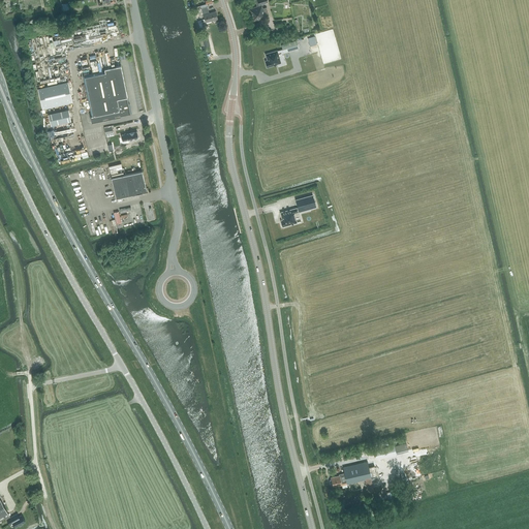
[(268,2),(267,0),(256,0),(258,5),(258,6),(249,9),(253,21),(266,17),(266,16),(269,16),(266,7),(263,8),(262,9),(261,5),(261,4),(268,2)]
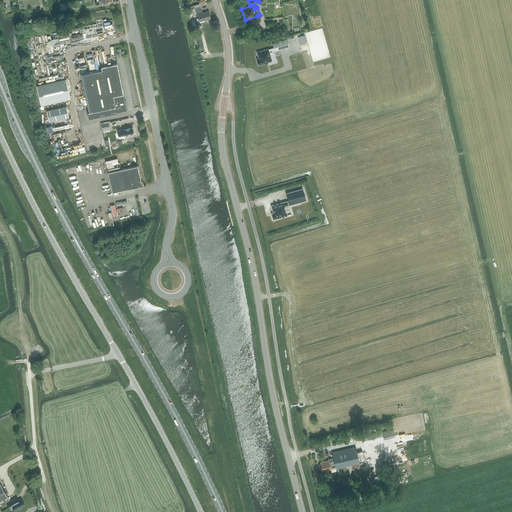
[(201,7),(194,8),(196,13),(197,14),(199,22),(211,19),(209,11),(202,13),(201,7)]
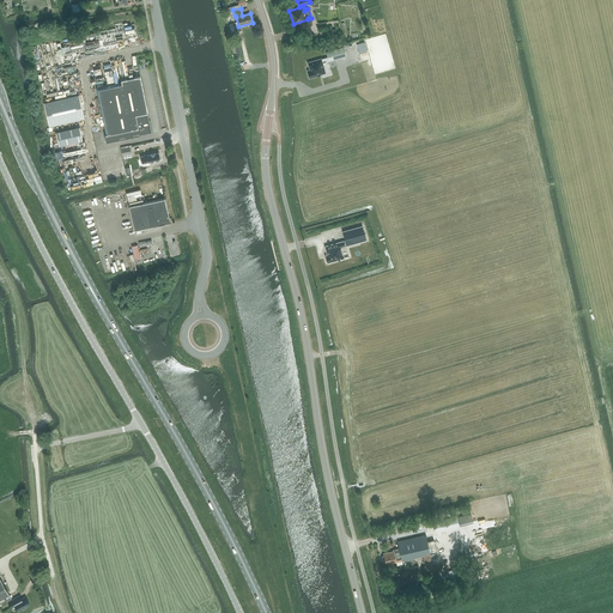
[(365,43),(358,46),(359,53),(368,50),(365,43)]
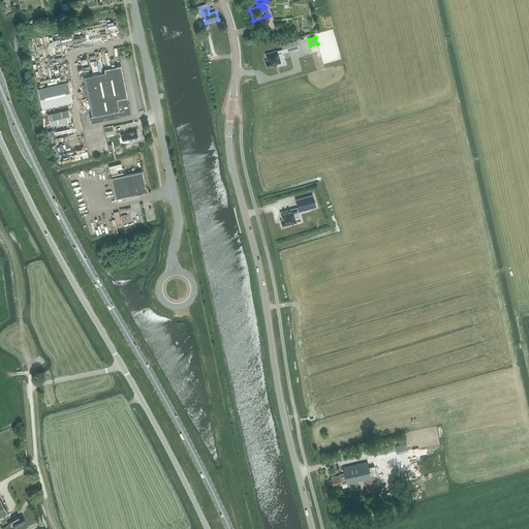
[(297,40),(281,44),(283,53),(299,49),(297,40)]
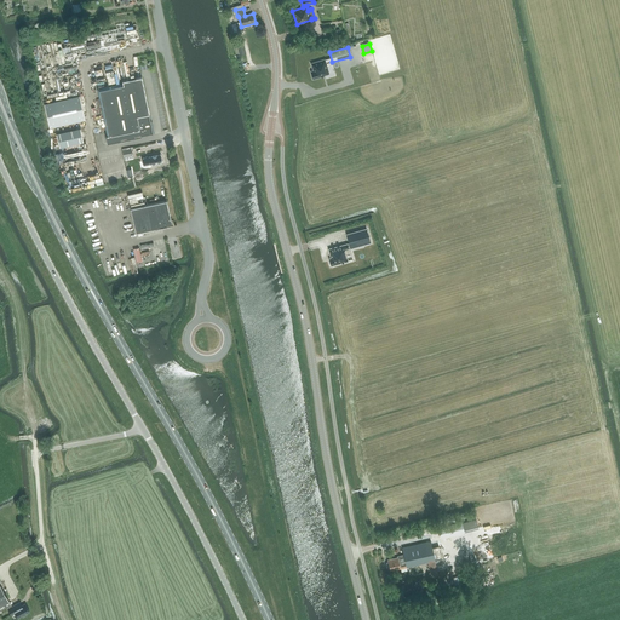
[(311,72),(314,79),(325,76),(325,75),(329,74),(325,59),(311,63),(314,70),(311,72)]
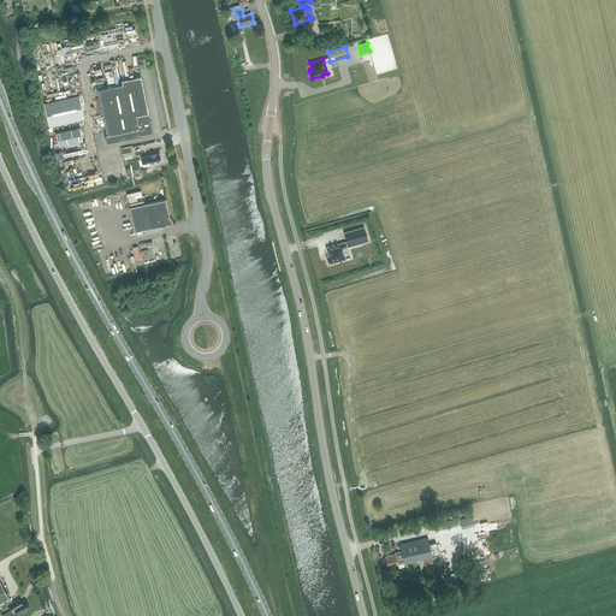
[(96,88),(106,135),(105,136),(106,142),(141,135),(140,134),(152,131),(148,113),(141,76),(122,81),(122,83),(96,88)]
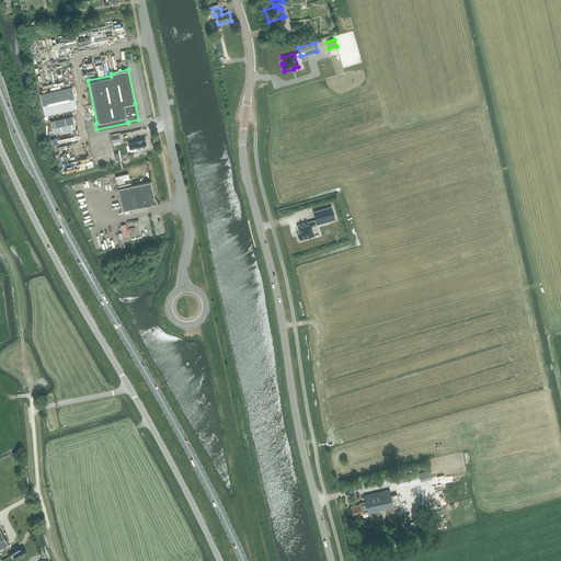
[(72,87),(39,94),(45,115),(77,109),(72,87)]
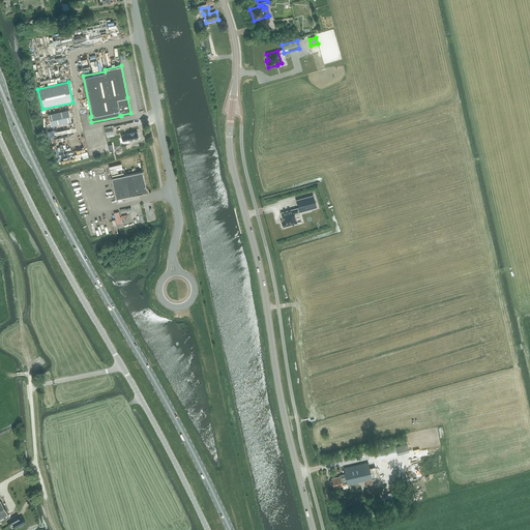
[(68,110),(49,114),(51,125),(71,121),(68,110)]
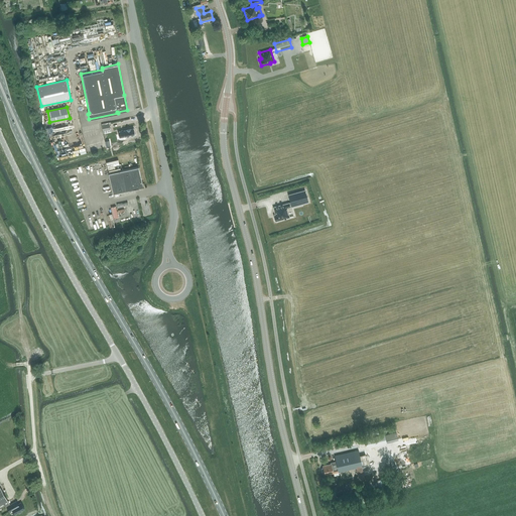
[(119,132),(120,138),(135,134),(134,129),(119,132)]
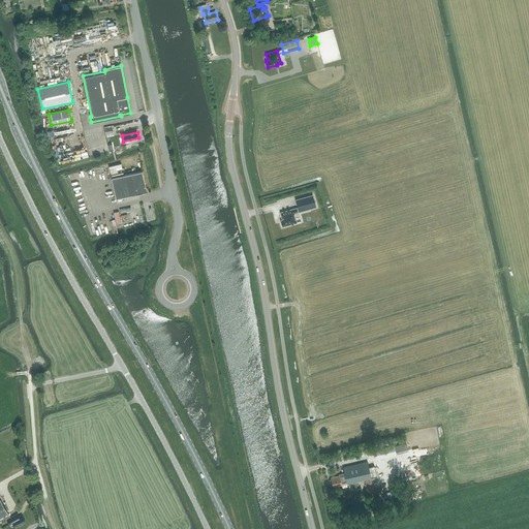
[(147,191),(146,188),(145,182),(144,182),(142,172),(112,178),(116,198),(147,191)]
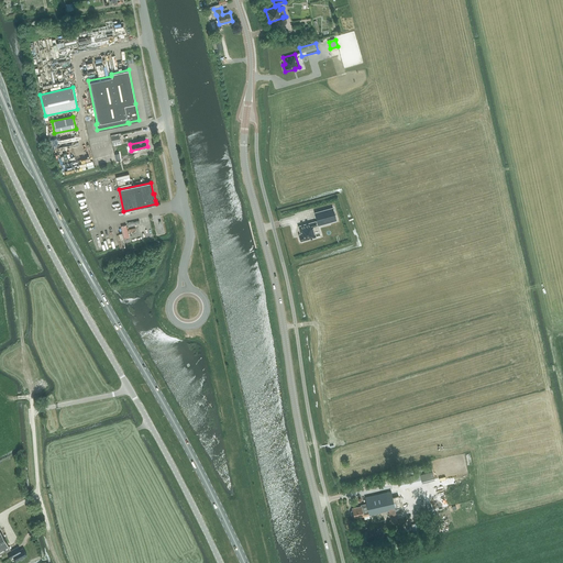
[(317,221),(298,227),(300,234),(299,235),(301,241),(320,236),(320,235),(316,236),(313,227),(337,220),(333,208),(315,212),(317,221)]
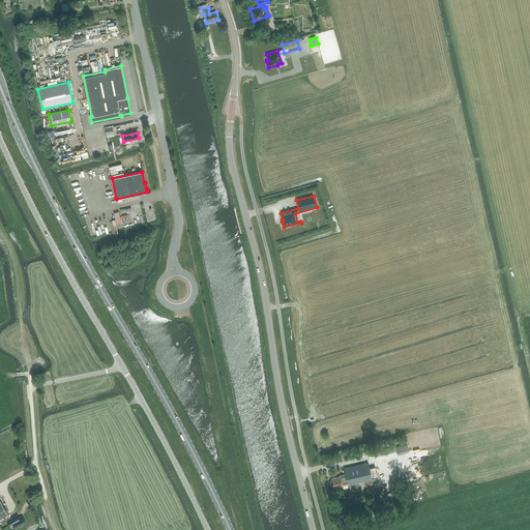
[(330,481),(330,482),(330,483),(331,484),(331,486),(332,487),(333,487),(333,488),(334,488),(343,486),(342,484),(347,483),(348,486),(366,480),(369,490),(366,490),(367,495),(370,495),(369,493),(375,492),(372,479),(373,479),(378,478),(375,468),(370,469),(370,468),(369,463),(344,469),(346,474),(340,475),(340,477),(332,479),(332,478),(331,478),(331,479),(331,480),(330,481)]
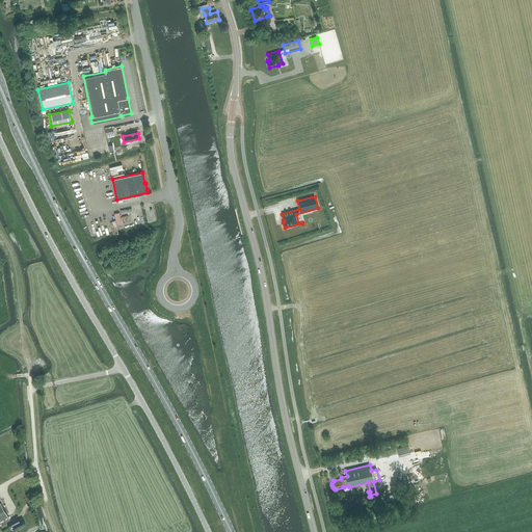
[(2,507),(0,502),(0,524),(6,521),(8,520),(9,520),(8,516),(2,507)]
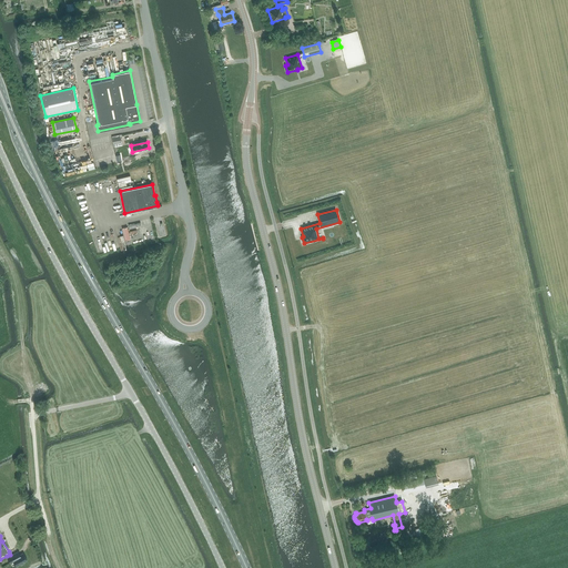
[(10,556),(9,555),(7,556),(8,557),(7,558),(10,564),(13,561),(16,566),(17,566),(20,564),(21,565),(24,564),(23,561),(27,560),(23,554),(20,555),(19,554),(18,551),(17,553),(16,553),(10,556)]
